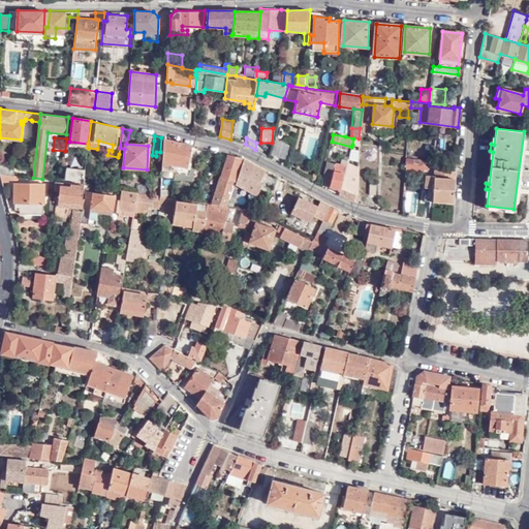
[(164,138),(161,178),(168,179),(169,172),(175,174),(174,179),(182,181),(192,181),(193,179),(195,170),(190,169),(190,168),(187,167),(192,145),(164,138)]
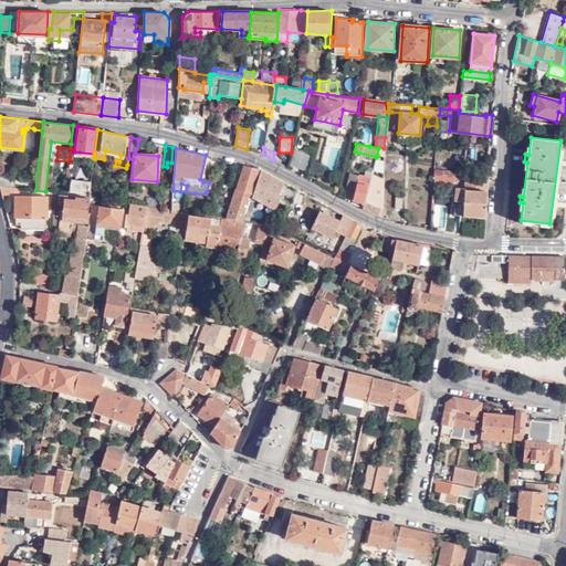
[(12,168),(27,168),(27,157),(12,156),(12,168)]
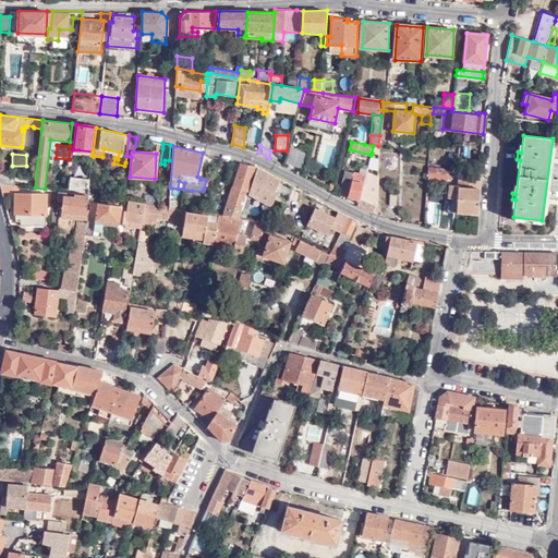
[(358,204),(377,214),(378,187),(379,161),(370,160),(368,172),(366,172),(363,183),(359,199),(358,204)]
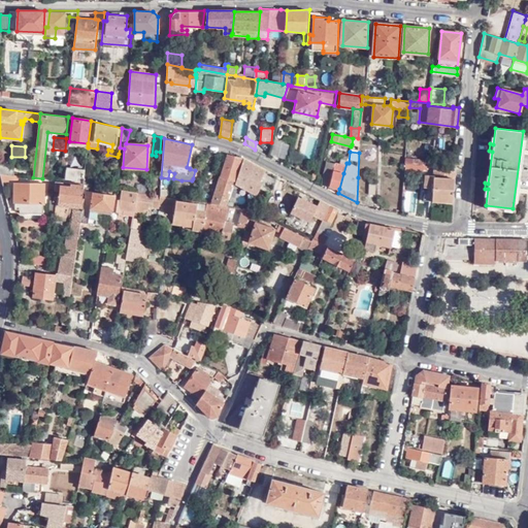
[(241,157),(227,153),(213,199),(204,196),(202,201),(207,202),(227,205),(241,157)]
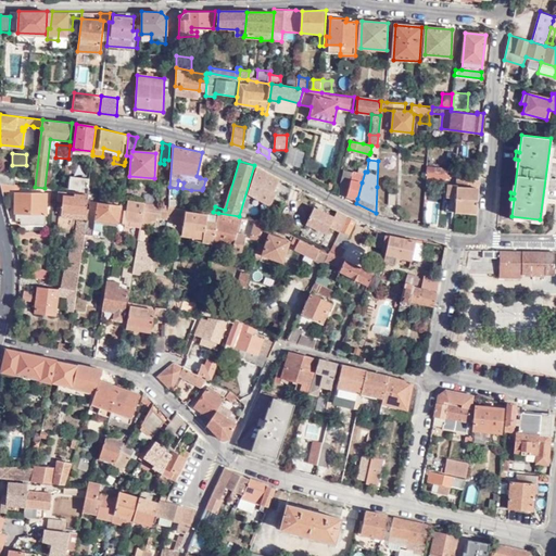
[(86,179),(71,177),(70,182),(70,186),(83,187),(83,182),(85,182),(85,187),(88,187),(88,186),(90,166),(83,166),(83,169),(87,169),(86,179)]
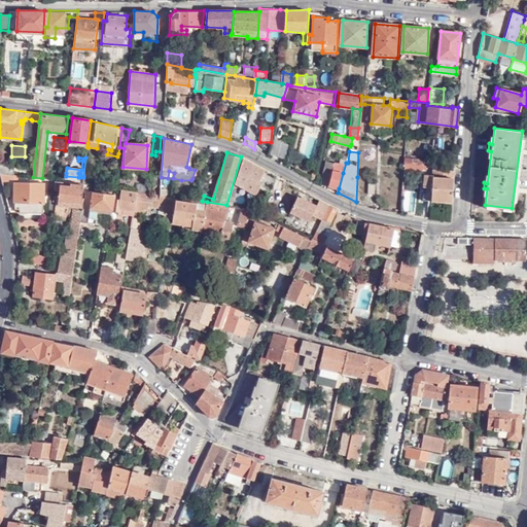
[(246,187),(254,192),(260,181),(258,180),(265,169),(243,157),(234,182),(246,187)]
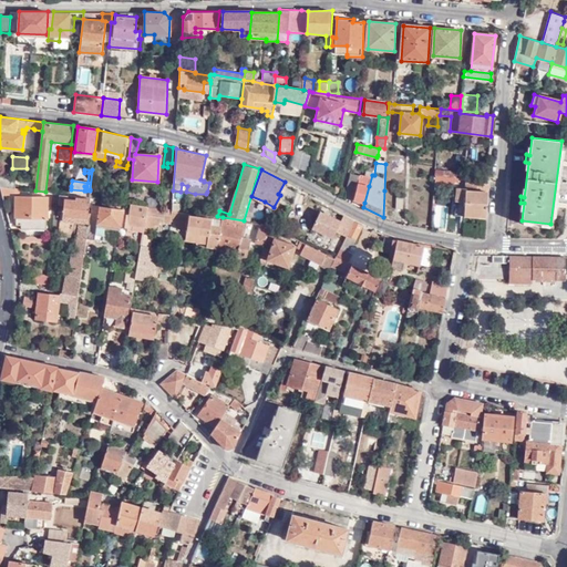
[(364,203),(369,186),(372,175),(373,171),(369,169),(367,176),(360,174),(360,175),(353,199),(364,203)]
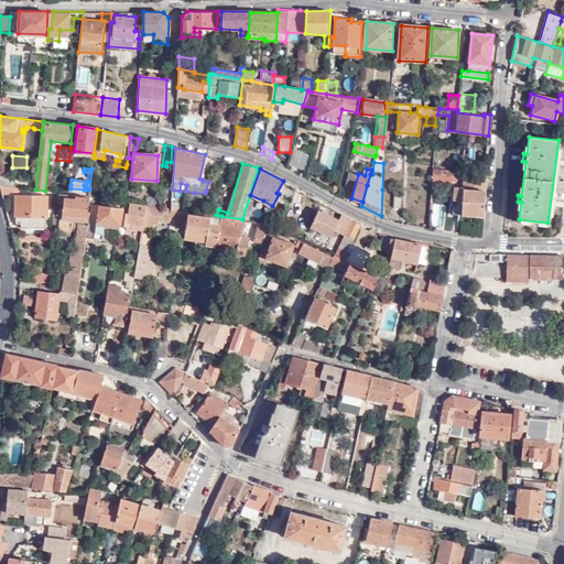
[(343,196),(351,198),(358,174),(349,172),(343,196)]
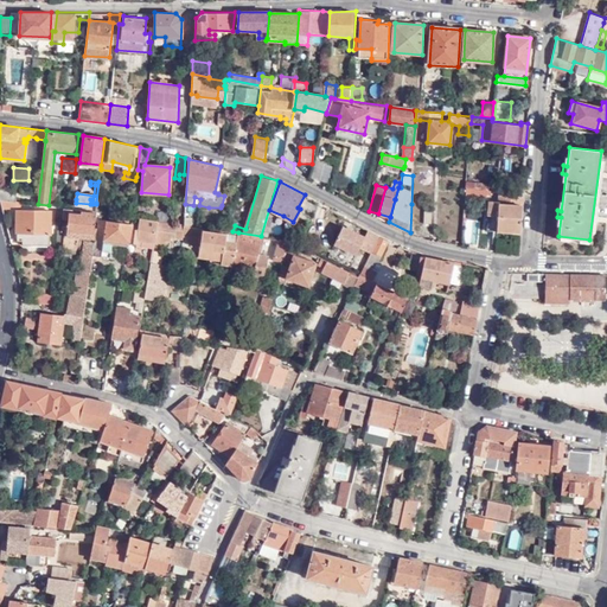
[(468,186),(465,185),(464,196),(474,196),(475,186),(473,186),(468,186)]
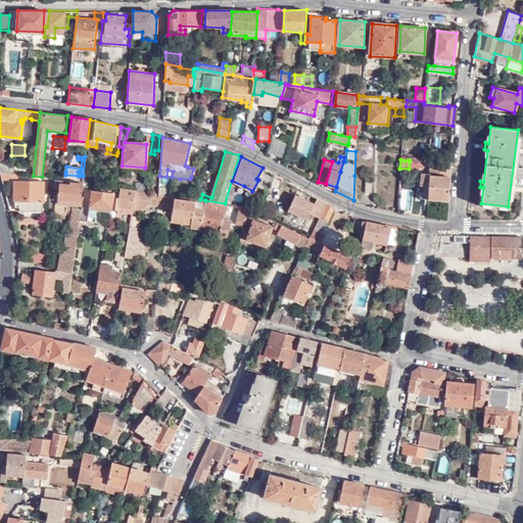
[(418,170),(419,161),(410,160),(409,169),(418,170)]
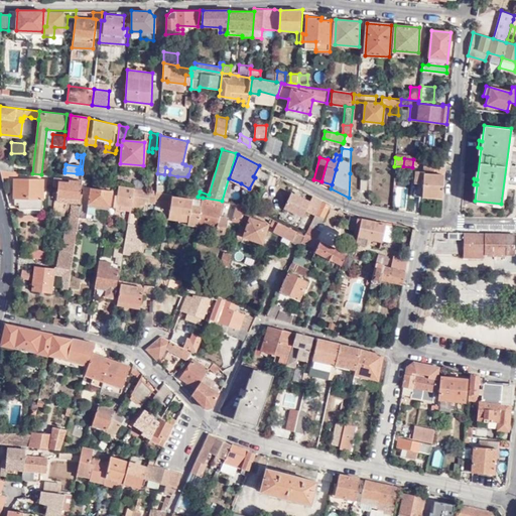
[(14,163),(0,160),(0,169),(13,171),(14,163)]
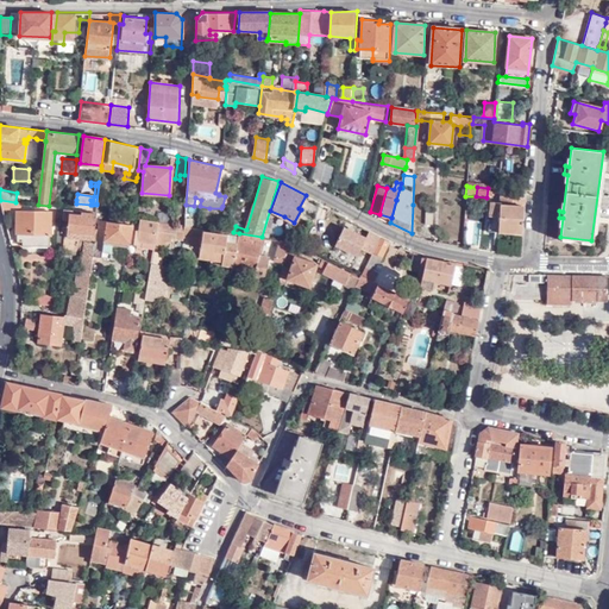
[(521,233),(523,196),(500,194),(500,201),(489,200),(487,231),(521,233)]
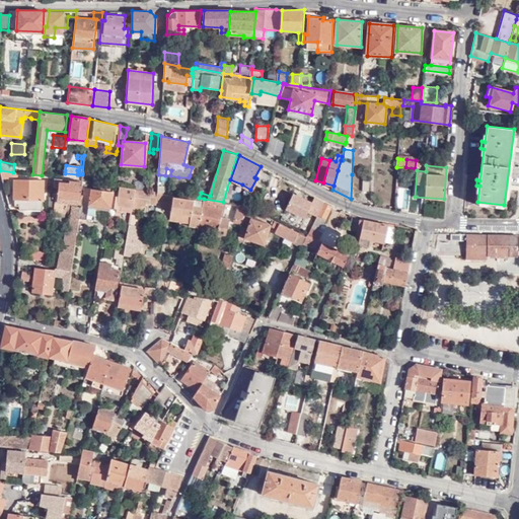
[(19,176),(19,173),(13,172),(0,170),(0,171),(2,178),(9,178),(9,175),(19,176)]
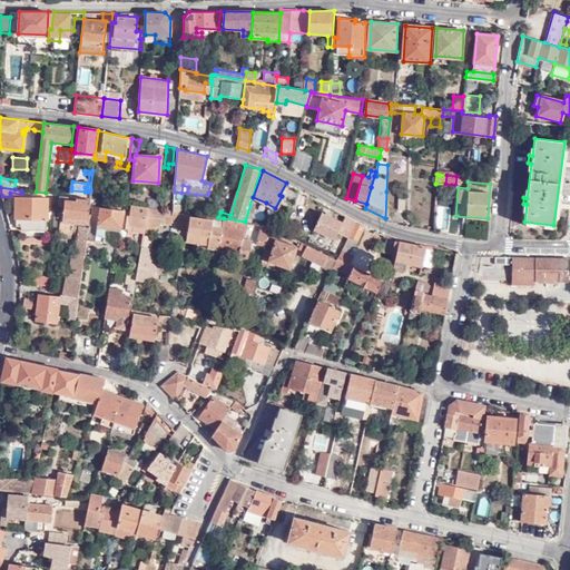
[(60,195),(59,206),(58,212),(61,212),(59,231),(75,232),(75,244),(70,243),(70,251),(67,251),(64,292),(57,291),(57,294),(78,296),(85,238),(89,203),(89,198),(70,196),(60,195)]
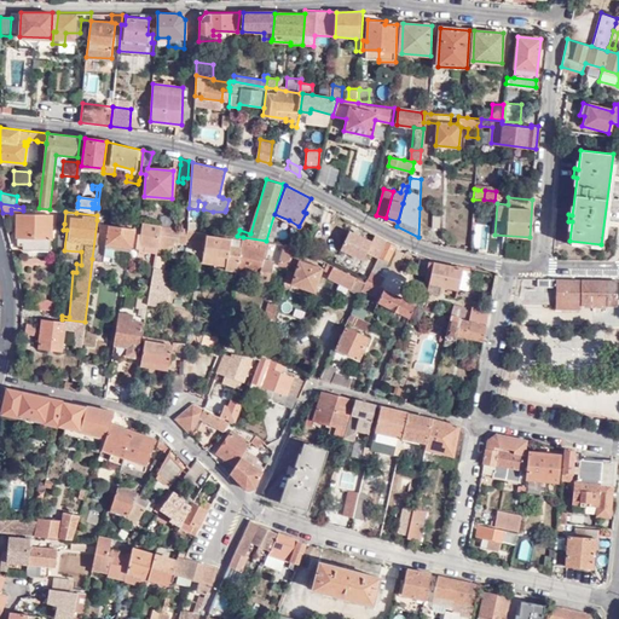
[(51,230),(51,214),(17,214),(17,246),(23,246),(23,250),(51,250),(51,238),(55,238),(55,230),(51,230)]
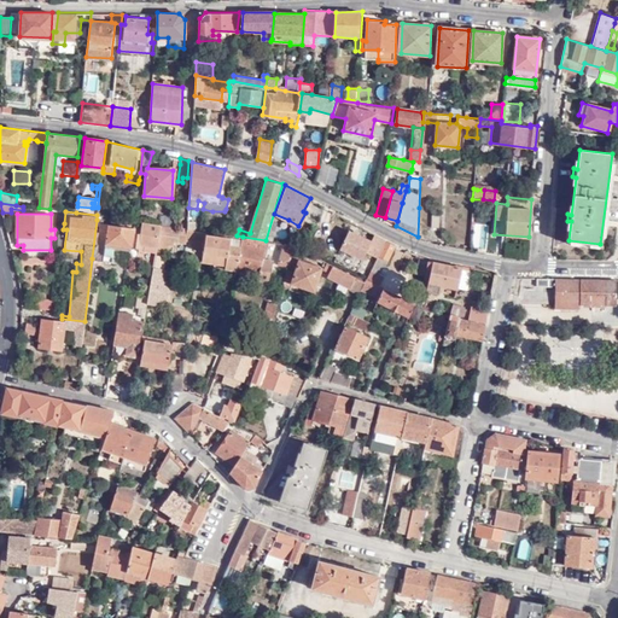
[(100,220),(97,220),(92,258),(110,261),(112,245),(136,248),(141,220),(134,220),(133,220),(132,226),(126,226),(126,222),(123,222),(123,220),(109,219),(109,223),(100,223),(100,220)]
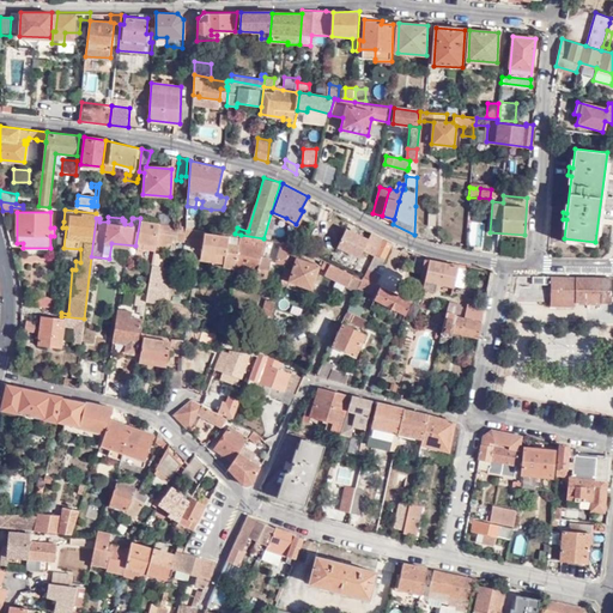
[(157,220),(140,218),(135,246),(152,248),(152,246),(157,220)]
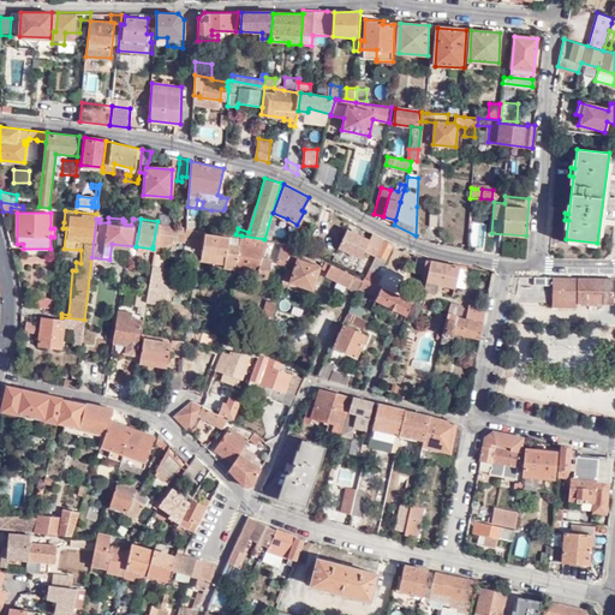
[(161,221),(157,221),(153,246),(167,249),(167,245),(168,242),(173,242),(177,242),(179,226),(174,226),(161,224),(161,221)]
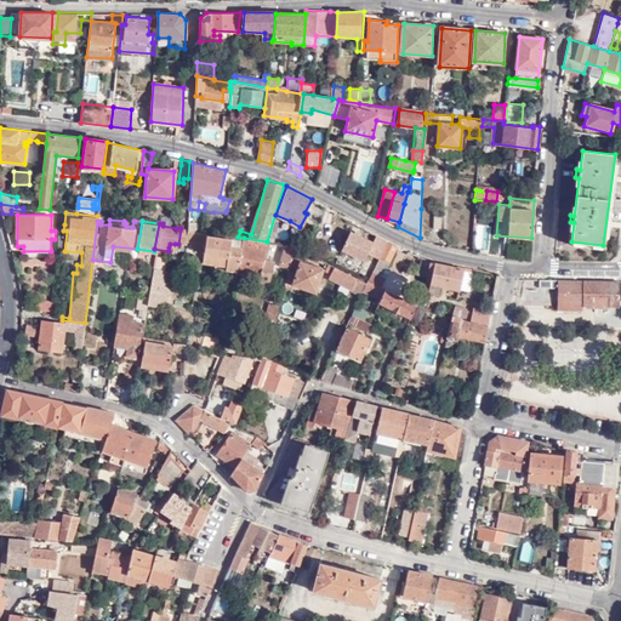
[(195,231),(188,229),(187,229),(186,241),(195,243),(205,244),(204,250),(204,255),(227,258),(226,267),(226,271),(237,272),(238,268),(241,249),(229,248),(231,239),(208,235),(209,232),(195,231)]
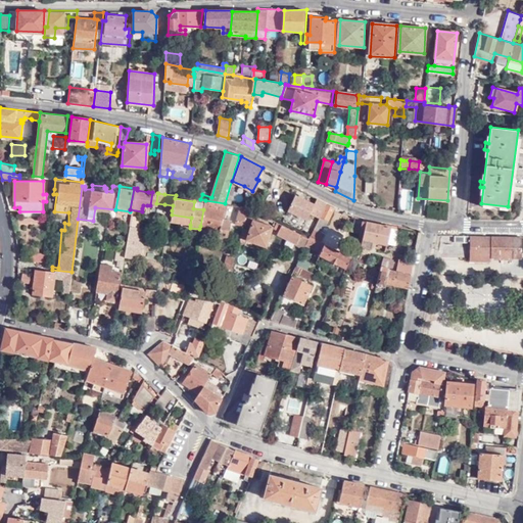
[(327,202),(317,197),(314,203),(295,195),(288,210),(306,220),(310,214),(319,218),(320,217),(327,202)]
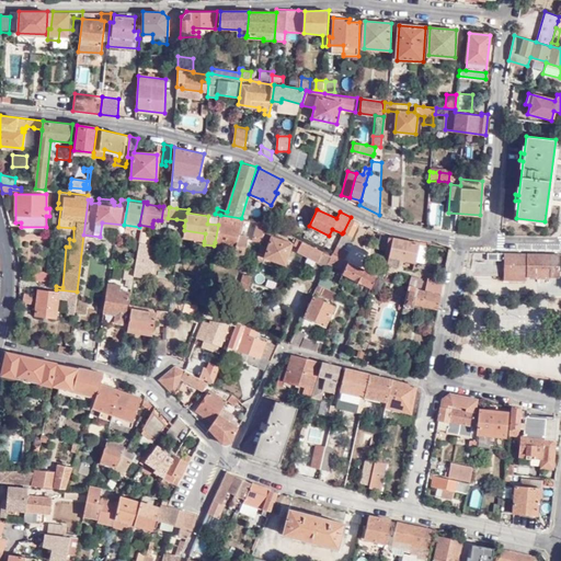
[(241,218),(220,215),(218,225),(215,242),(237,247),(236,254),(244,255),(249,237),(240,235),(243,218),(241,218)]
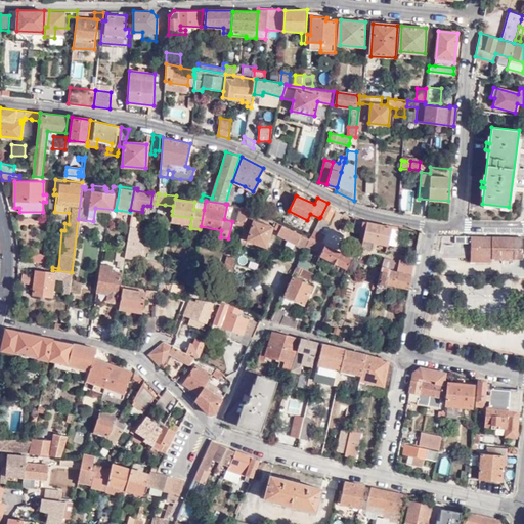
[(335,207),(328,203),(320,217),(329,220),(335,207)]
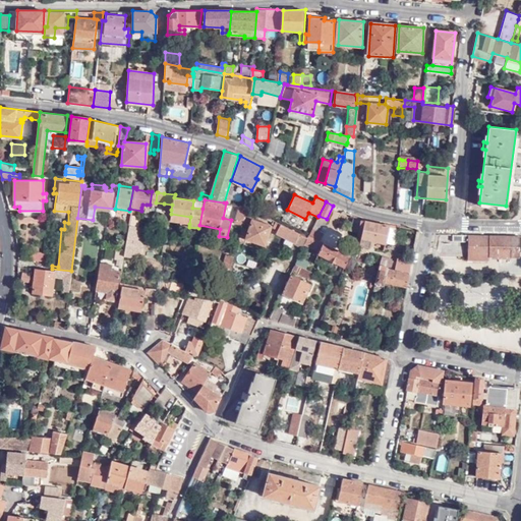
[(248,206),(241,205),(236,222),(243,224),(244,219),(247,208),(248,206)]
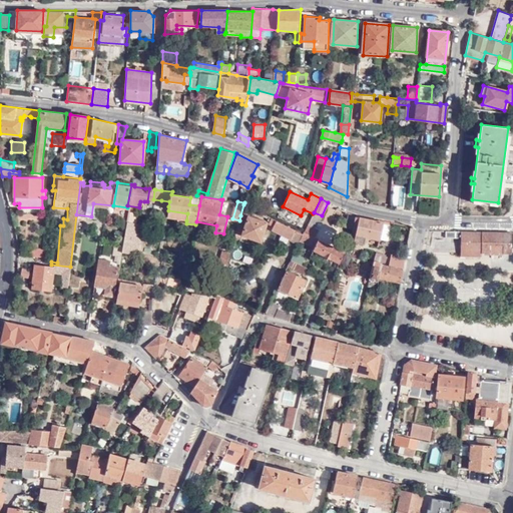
[(243,204),(240,215),(245,216),(243,224),(246,224),(243,236),(263,240),(268,221),(249,216),(252,209),(243,204)]
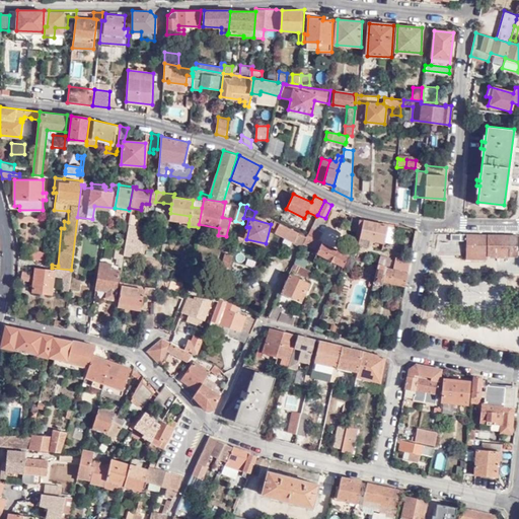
[(169,220),(189,223),(190,216),(170,213),(169,220)]
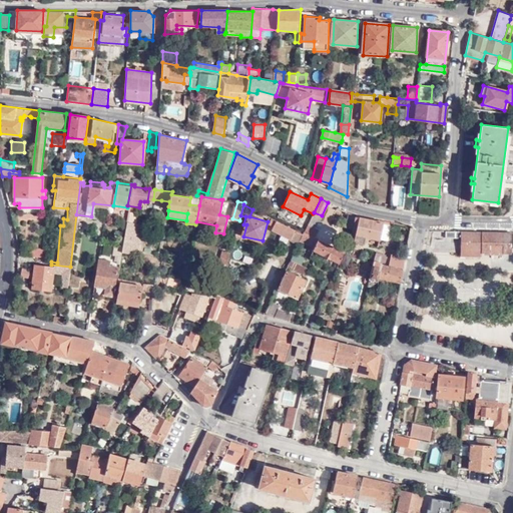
[(357,214),(349,211),(345,219),(353,220),(352,223),(354,223),(352,234),(355,234),(354,241),(364,243),(365,235),(380,238),(384,220),(357,214)]
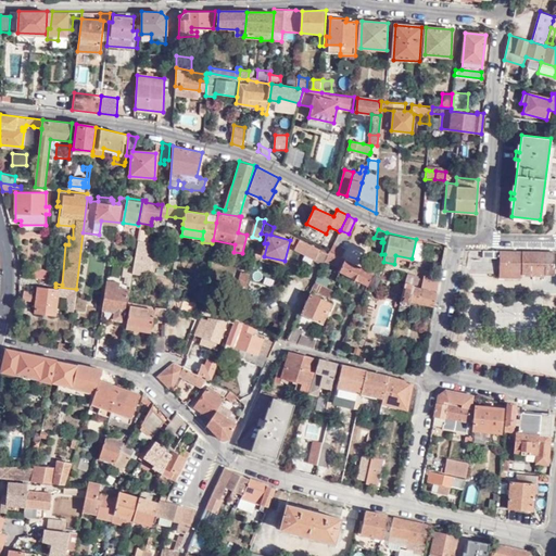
[(340,230),(339,231),(335,242),(344,248),(349,240),(346,239),(349,234),(340,230)]
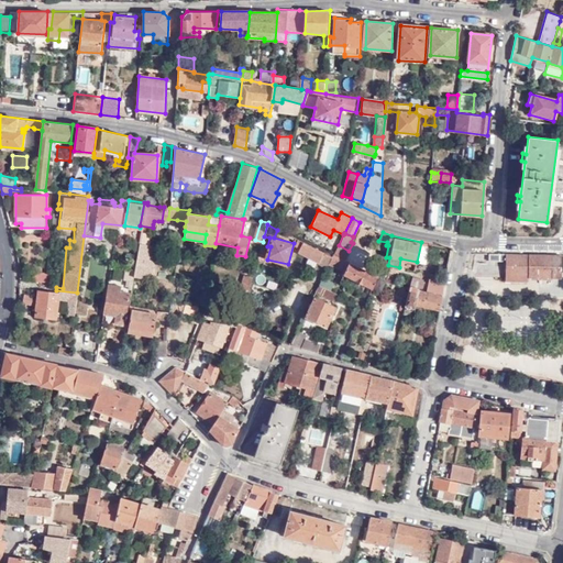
[(334,253),(324,249),(324,251),(296,238),(295,240),(298,242),(297,245),(297,247),(301,250),(301,252),(320,261),(319,262),(328,266),(330,262),(334,253)]
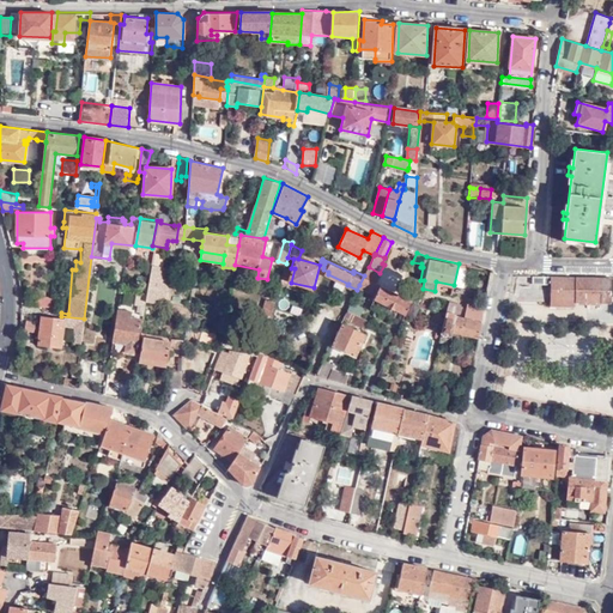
[(144,303),(157,304),(157,302),(163,303),(168,269),(150,267),(144,303)]
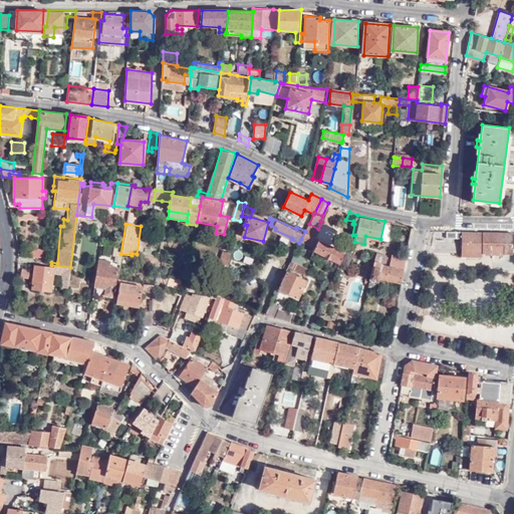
[(345,251),(305,231),(301,239),(316,246),(314,250),(340,263),(345,251)]
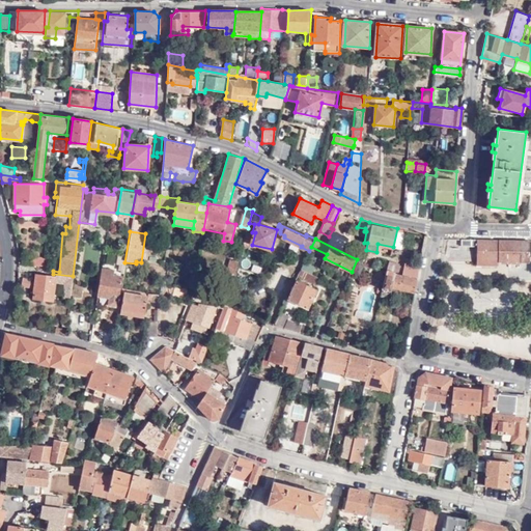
[(529,239),(478,239),(476,242),(476,266),(497,266),(497,261),(529,261),(529,239)]
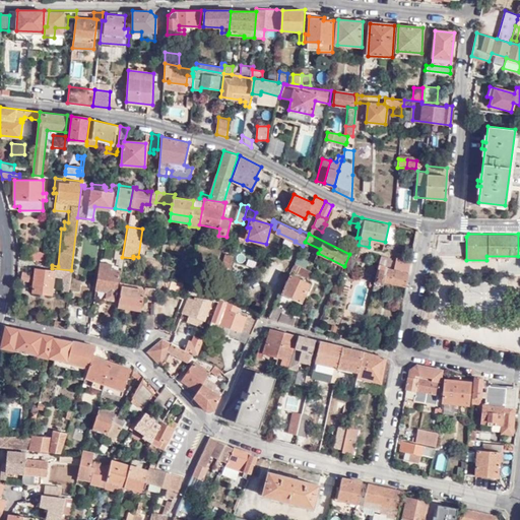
[(31,249),(30,258),(47,259),(47,250),(31,249)]
